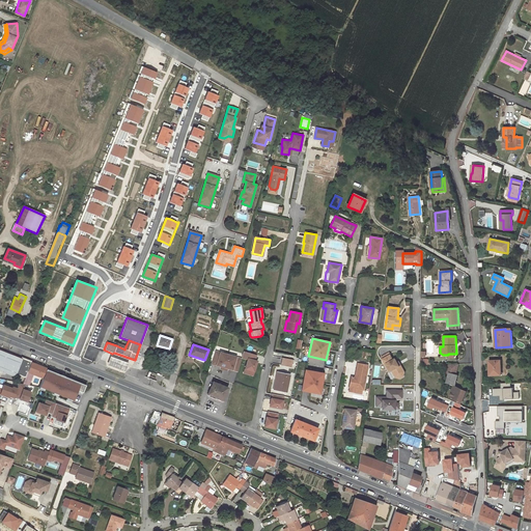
[(0,371),(15,378),(17,373),(22,359),(0,350),(0,371)]
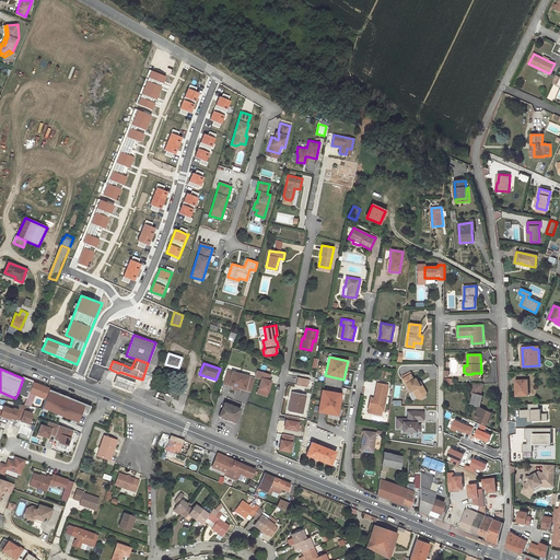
[(255,378),(226,370),(222,383),(233,386),(232,388),(240,391),(240,388),(251,392),(255,378)]
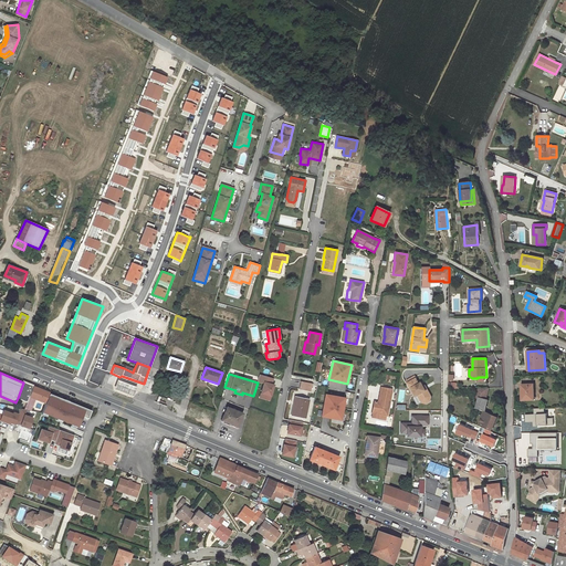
[(273,379),(260,375),(258,381),(264,384),(260,398),(265,399),(266,395),(271,396),(274,386),(271,386),(271,384),(273,379)]
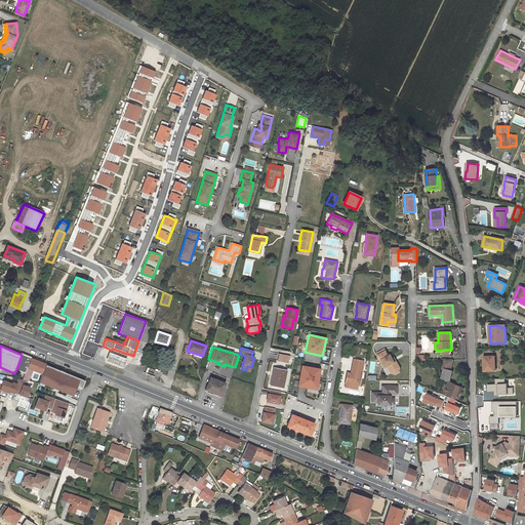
[(382,360),(387,367),(389,366),(391,369),(391,370),(392,373),(396,374),(399,372),(400,368),(397,363),(395,362),(393,359),(391,355),(389,356),(385,349),(377,353),(380,359),(382,360)]
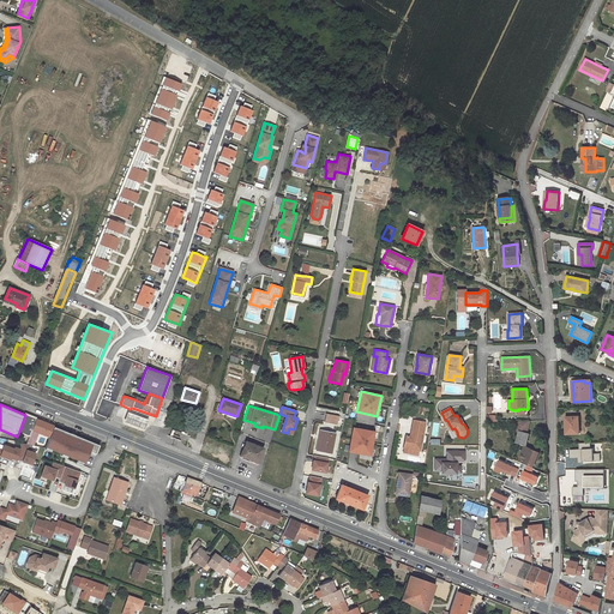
[(127,411),(124,421),(144,429),(148,420),(127,411)]
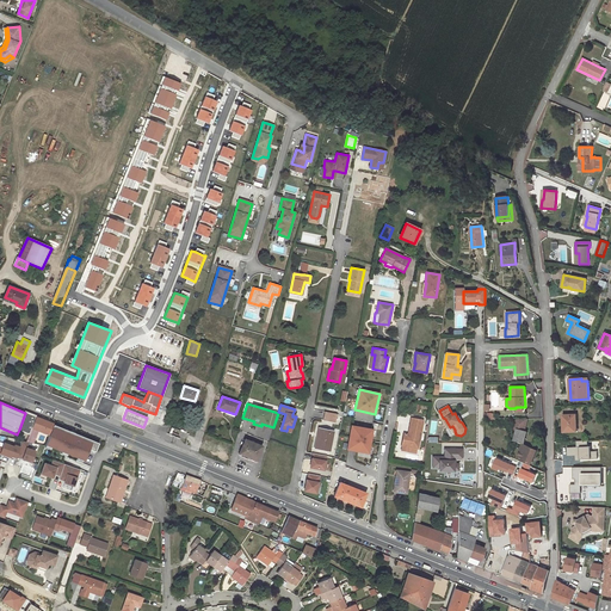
[(25,413),(19,430),(29,434),(31,429),(31,427),(36,417),(37,415),(26,412),(25,413)]
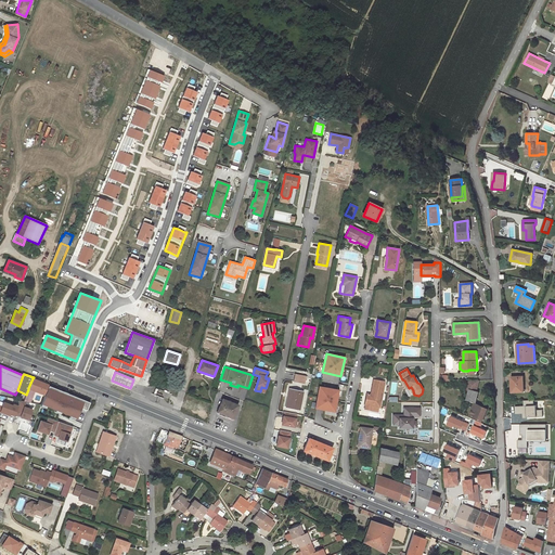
[(306,376),(295,374),(294,382),(305,384),(306,376)]
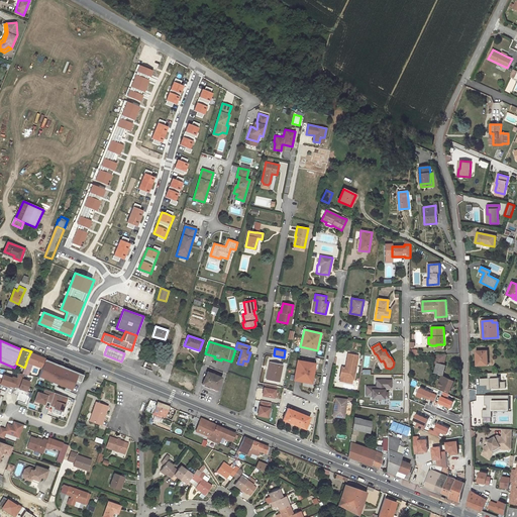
[(478,366),(488,365),(487,350),(477,351),(477,355),(477,363),(478,363),(478,366)]
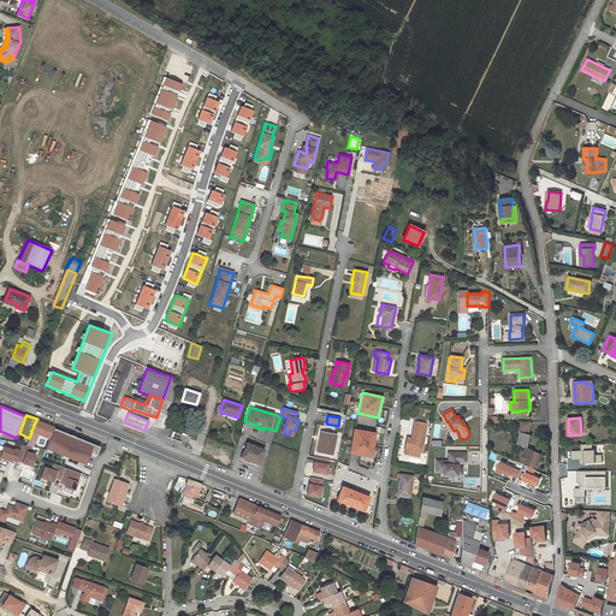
[(39,434),(49,438),(54,427),(48,426),(47,424),(46,424),(45,424),(43,424),(36,420),(31,431),(39,434)]
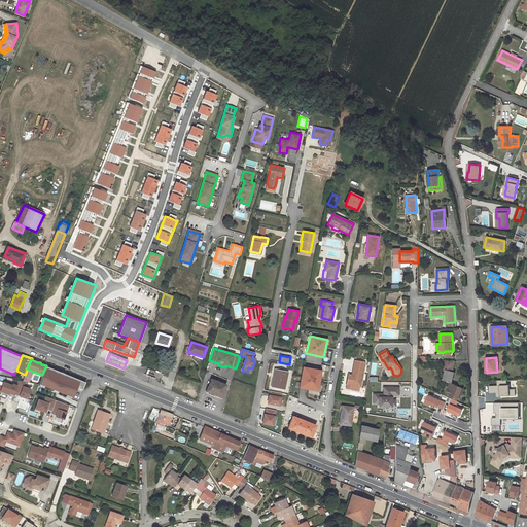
[(360,387),(364,362),(355,361),(352,375),(348,374),(346,384),(347,384),(346,389),(358,391),(359,387),(360,387)]
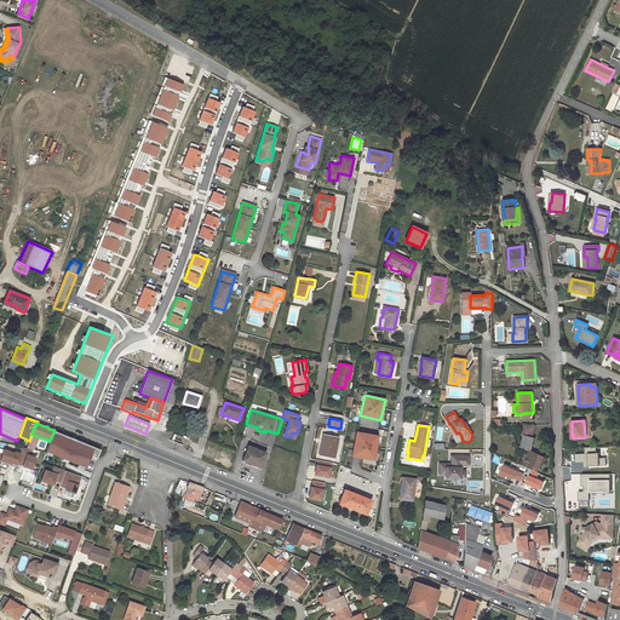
[(533,431),(523,429),(522,435),(524,436),(522,447),(532,449),(534,438),(532,437),(533,431)]
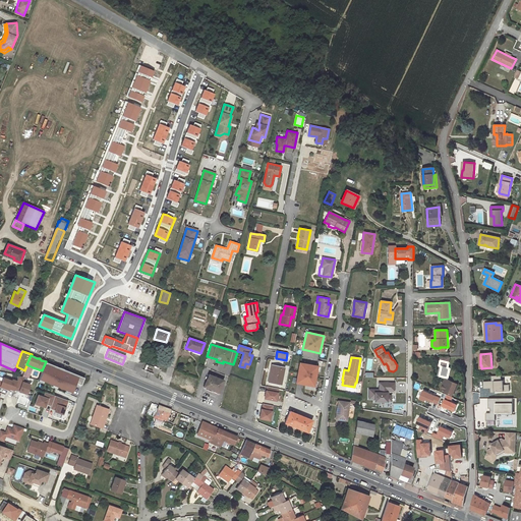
[(157,367),(147,363),(143,370),(154,374),(157,367)]
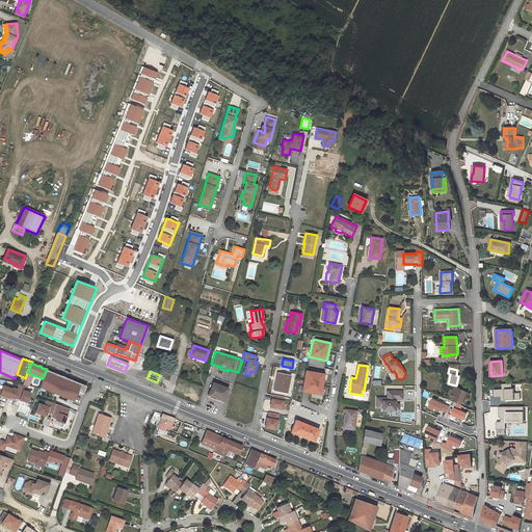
[(320,394),(324,374),(307,371),(302,391),(320,394)]
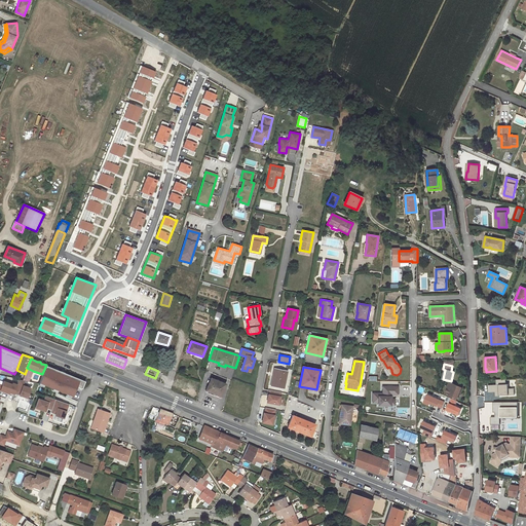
[(272,386),(284,388),(287,372),(274,369),(273,375),(274,375),(272,386)]
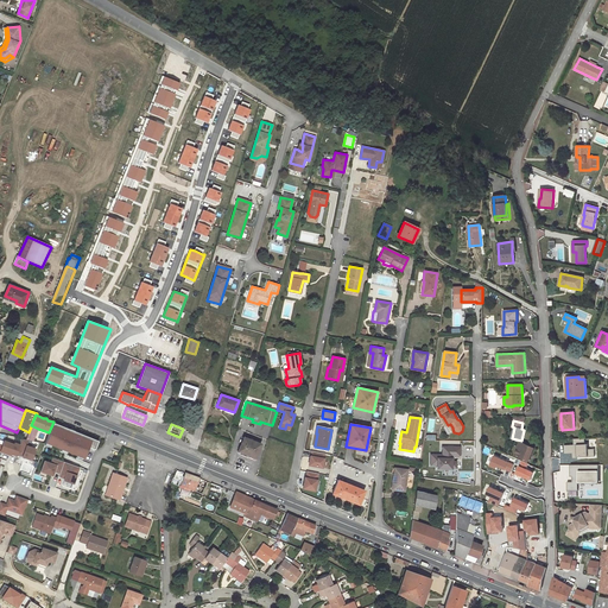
[(244,437),(238,451),(254,458),(260,444),(244,437)]
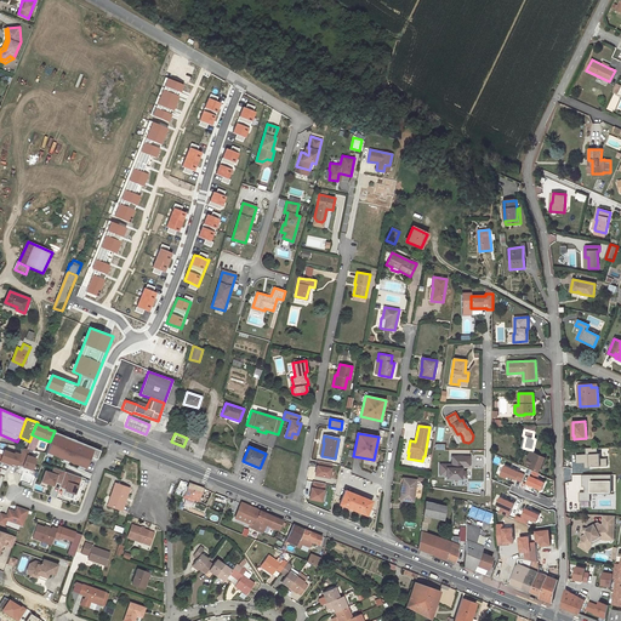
[(21,455),(17,465),(23,466),(22,467),(32,471),(35,459),(27,456),(29,450),(23,448),(21,455)]
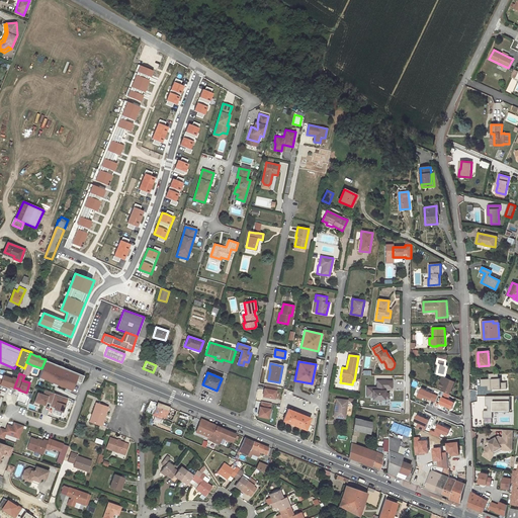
[(3,376),(0,384),(9,389),(9,387),(13,389),(14,387),(17,379),(12,378),(12,379),(3,376)]
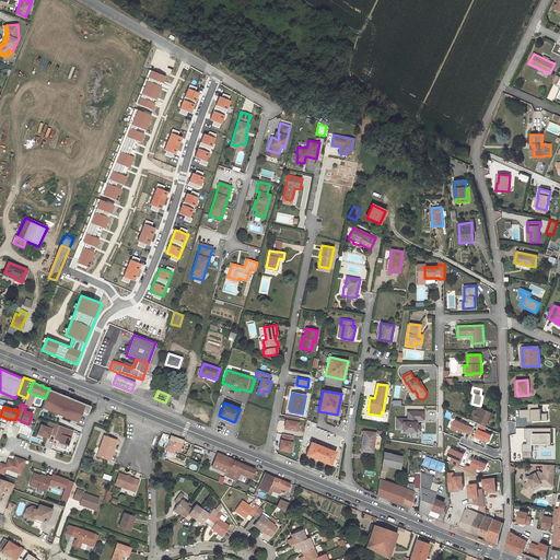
[(474,419),(487,426),(492,412),(479,407),(474,419)]
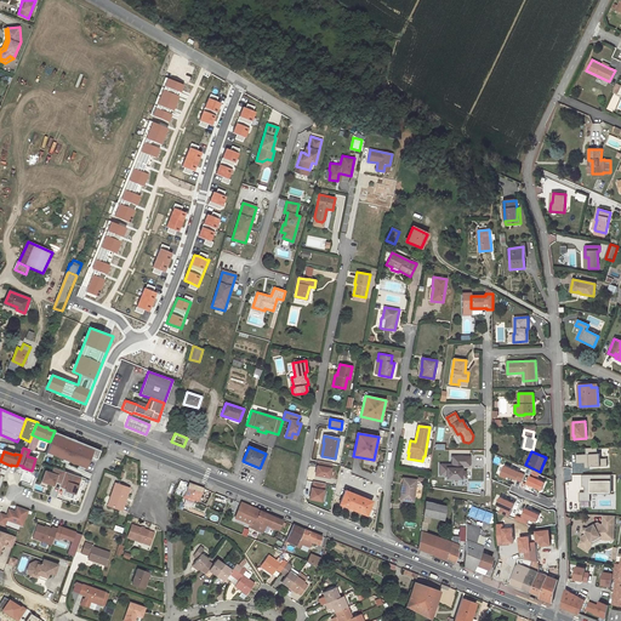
[(444,479),(466,479),(466,468),(471,468),(471,455),(450,455),(450,463),(438,463),(438,477),(444,477),(444,479)]
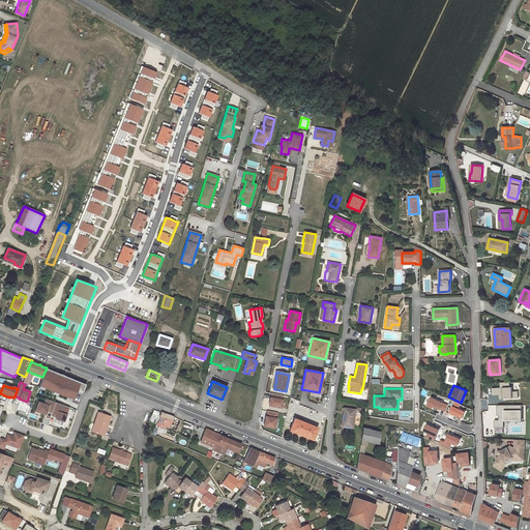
[(283,395),(271,393),(269,404),(281,407),(283,395)]
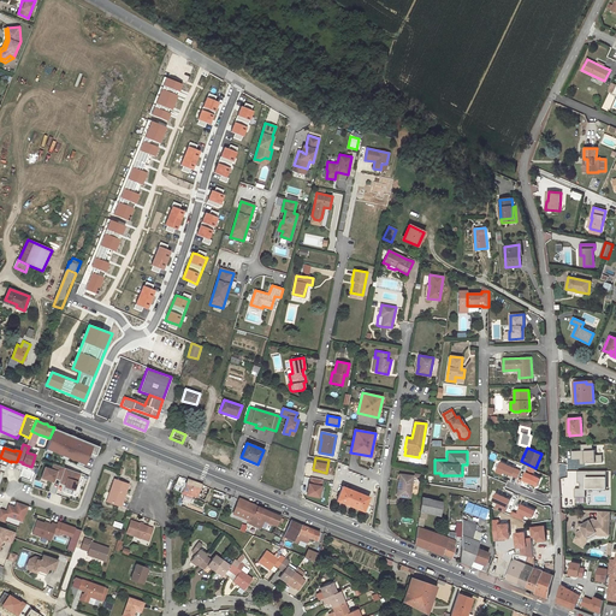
[(45,467),(42,474),(48,477),(47,479),(53,481),(54,478),(60,480),(65,468),(53,465),(52,469),(45,467)]
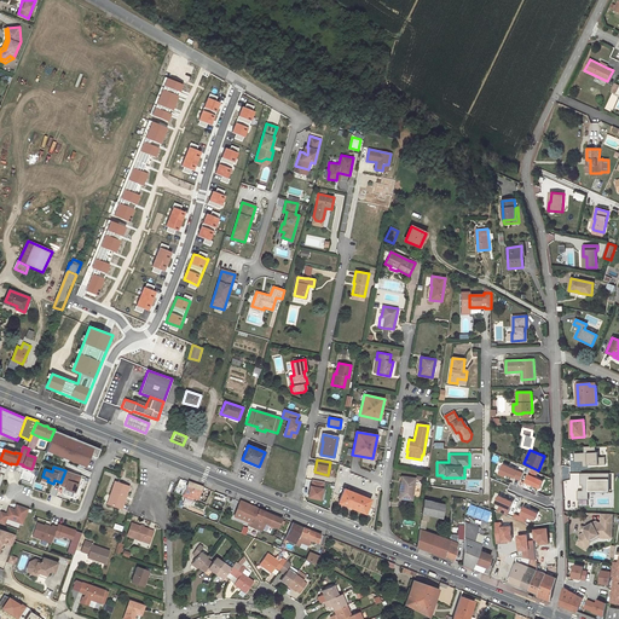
[(61,482),(59,485),(65,487),(65,489),(75,492),(81,475),(65,470),(61,482)]
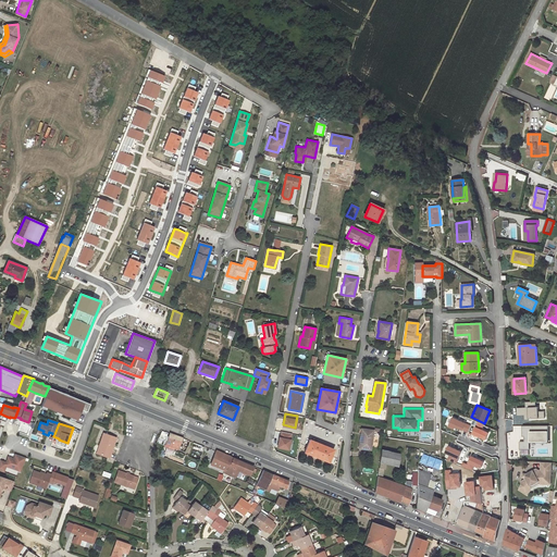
[(343,432),(325,425),(323,432),(342,440),(343,432)]
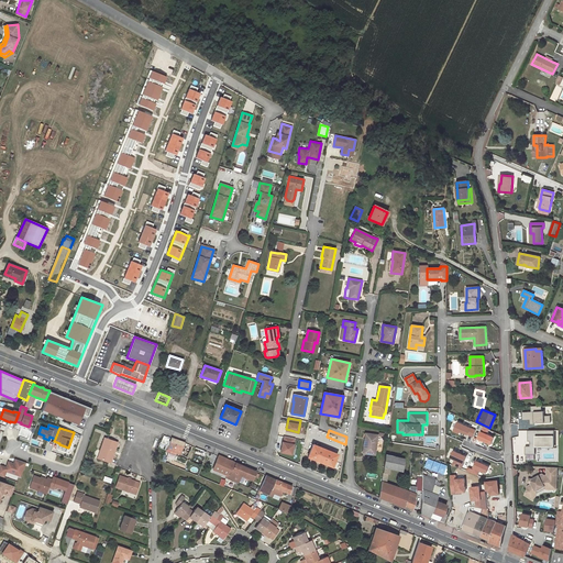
[(363,453),(374,455),(377,435),(367,434),(366,443),(364,443),(363,453)]
